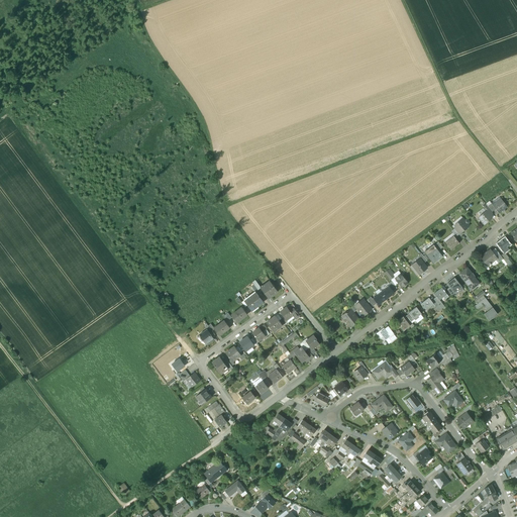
[(492,205),(496,209),(500,214),(508,207),(500,198),(492,205)]
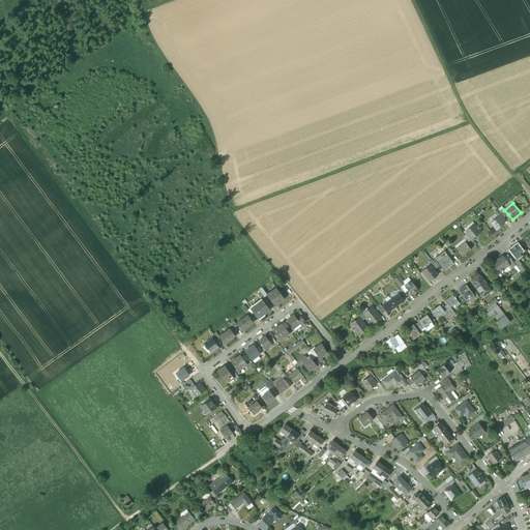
[(500,212),(499,211),(496,214),(498,217),(498,216),(501,221),(504,217),(500,212)]
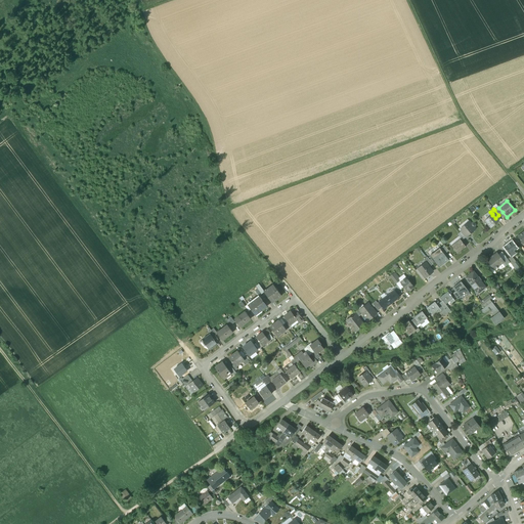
[(495,218),(492,214),(492,215),(488,218),(486,219),(487,220),(487,222),(486,223),(490,228),(498,221),(495,218)]
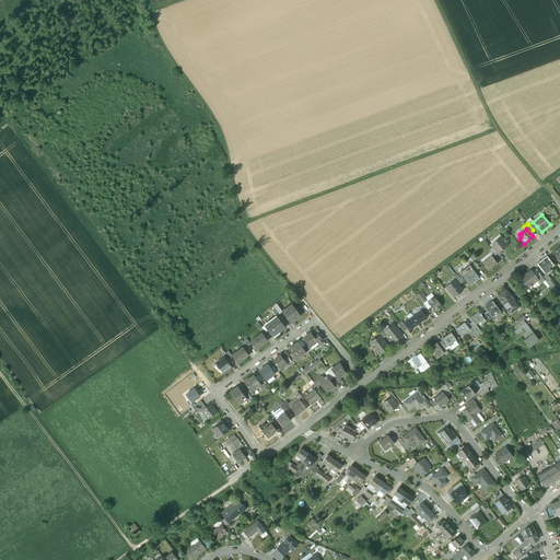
[(504,240),(502,236),(493,244),(494,246),(494,245),(500,252),(509,245),(506,243),(508,242),(508,240),(506,238),(505,238),(504,240)]
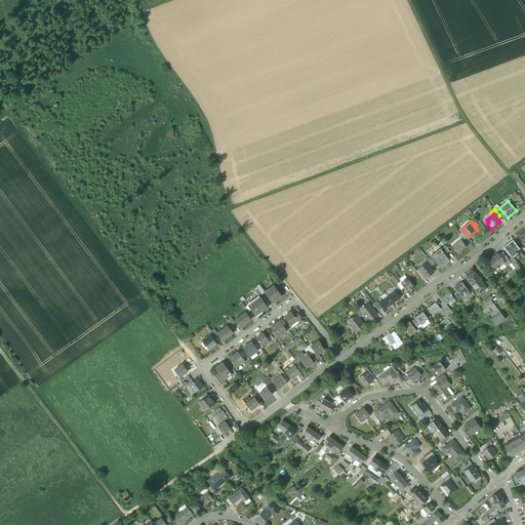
[(450,244),(452,246),(460,240),(461,239),(459,237),(450,244)]
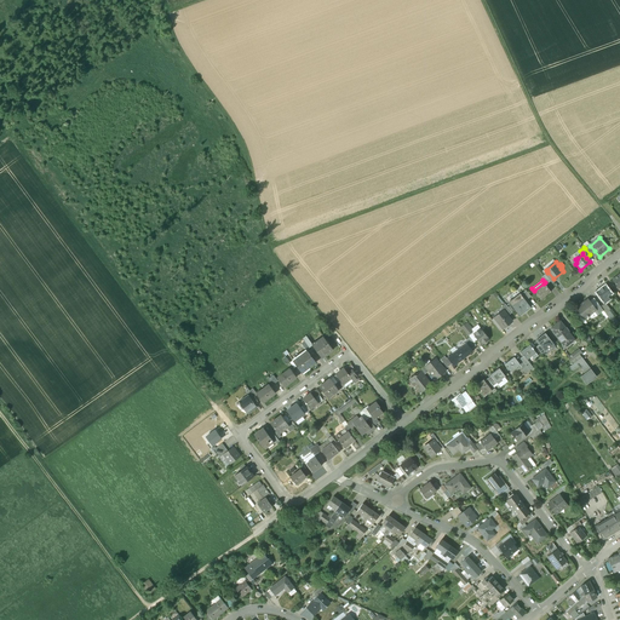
[(551,292),(544,283),(534,291),(540,300),(541,299),(540,299),(545,297),(551,292)]
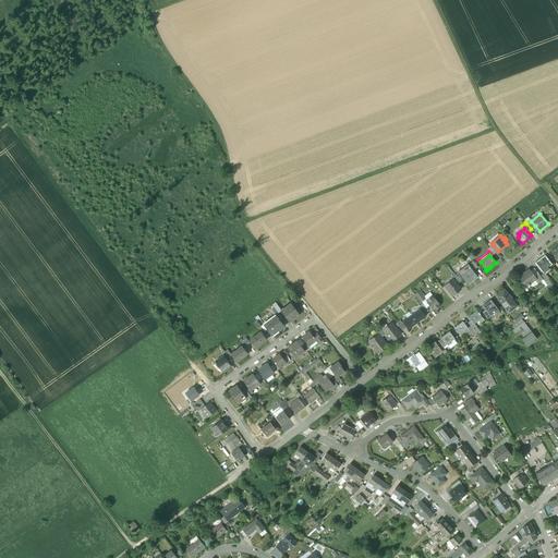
[(550,264),(545,257),(536,263),(544,273),(545,273),(548,269),(547,267),(550,264)]
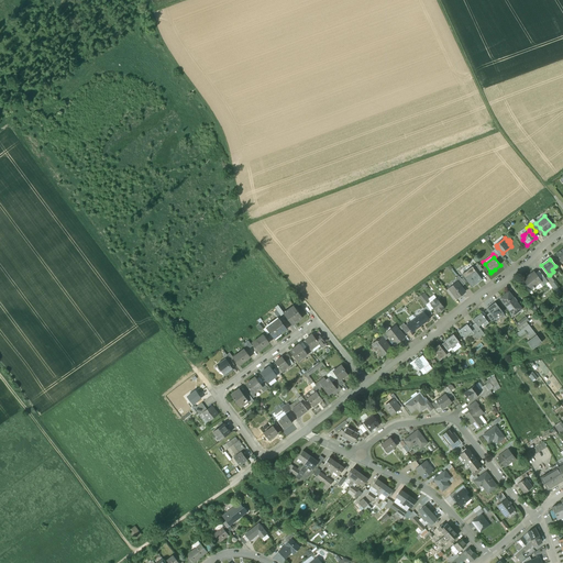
[(483,269),(477,264),(473,267),(477,274),(483,269)]
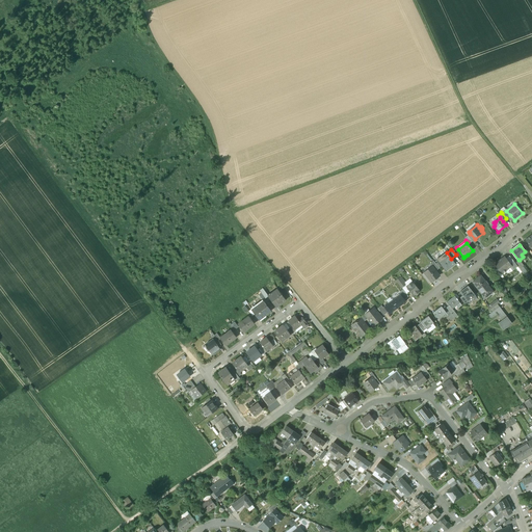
[(446,253),(436,260),(439,262),(442,266),(446,271),(455,264),(451,259),(447,253),(446,253)]
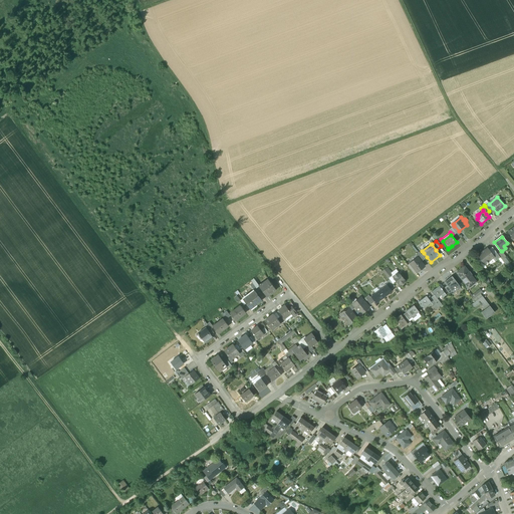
[(489,251),(487,248),(477,256),(484,265),(487,262),(493,257),(493,256),(492,255),(489,251)]
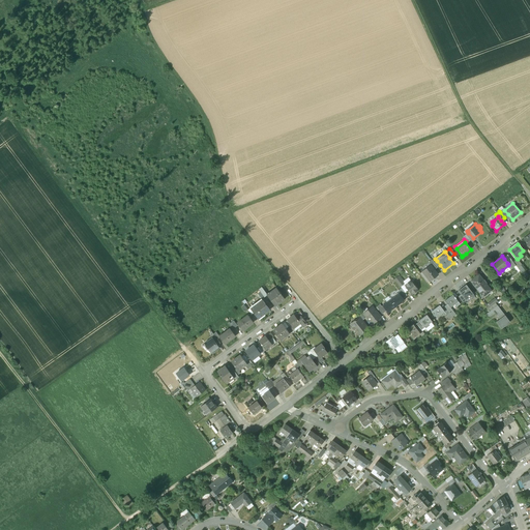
[(208,268),(217,261),(215,258),(206,265),(208,268)]
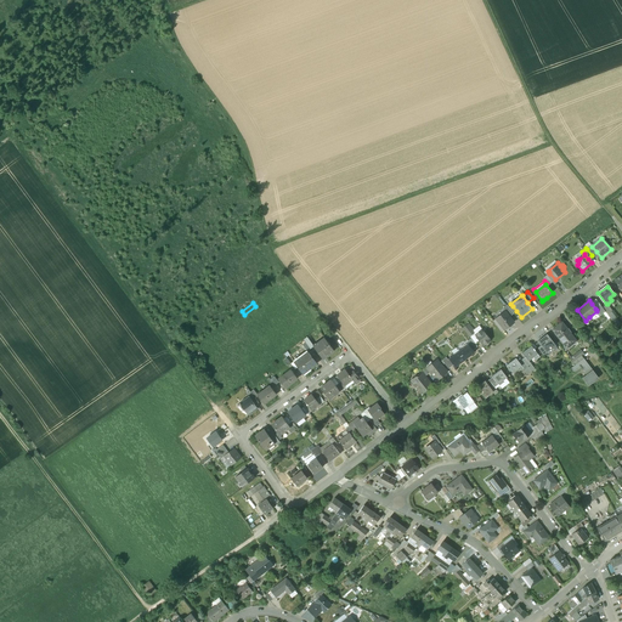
[(606,304),(601,307),(605,312),(617,328),(621,324),(611,312),(612,311),(608,304),(606,304)]
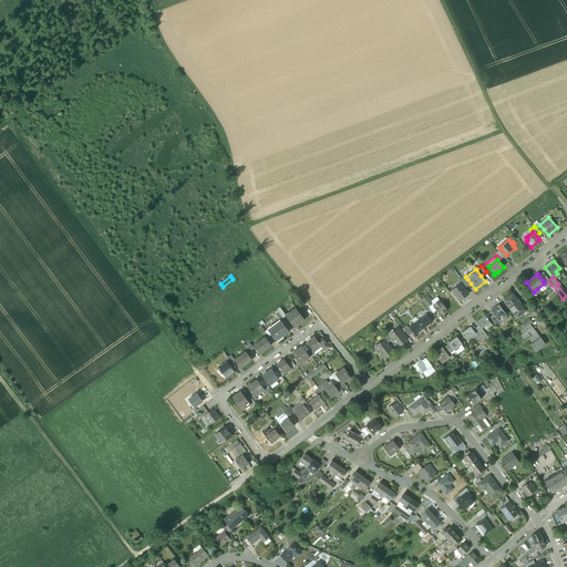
[(465,281),(462,278),(459,281),(461,285),(462,285),(464,289),(468,286),(465,281)]
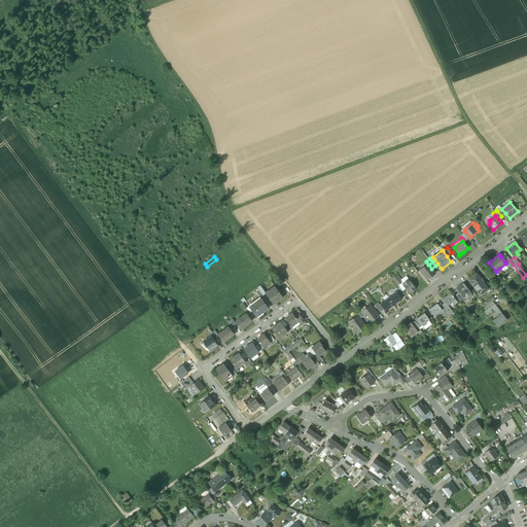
[(431,269),(429,265),(428,265),(421,271),(427,280),(435,273),(431,269)]
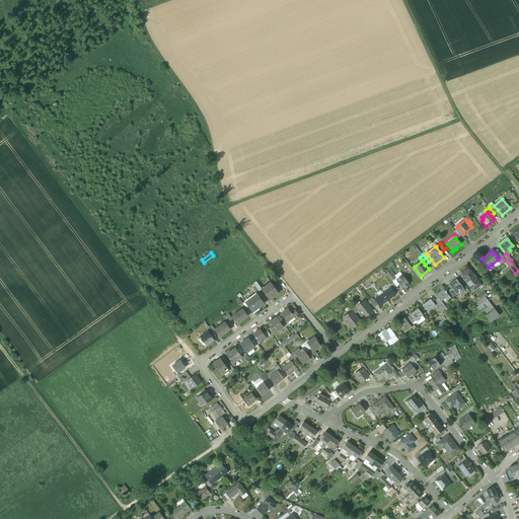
[(396,278),(390,271),(386,274),(392,281),(396,278)]
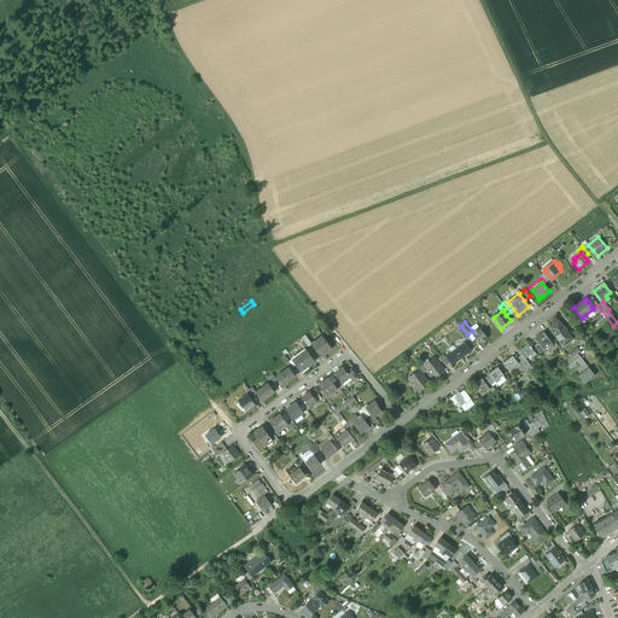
[(551,327),(549,328),(553,332),(563,345),(571,339),(558,322),(551,327)]
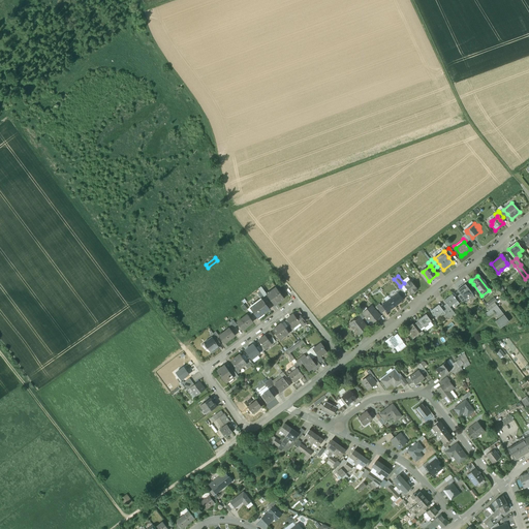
[(417,289),(410,280),(404,285),(411,294),(417,289)]
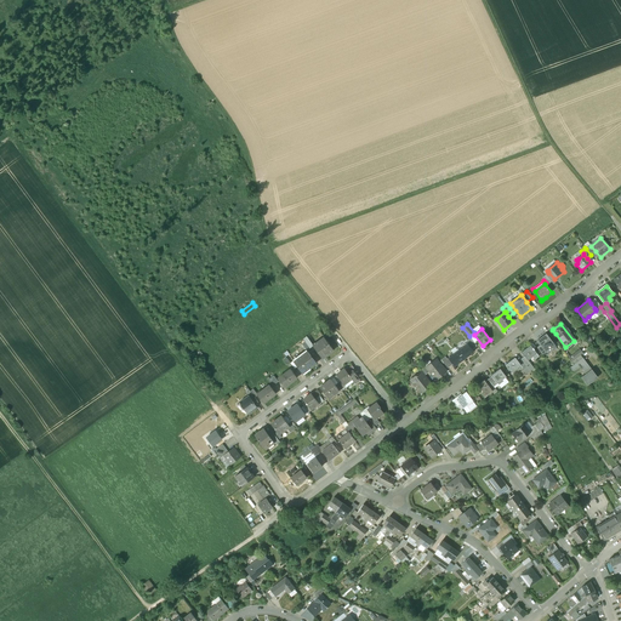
[(540,346),(546,352),(554,345),(546,334),(537,341),(540,346)]
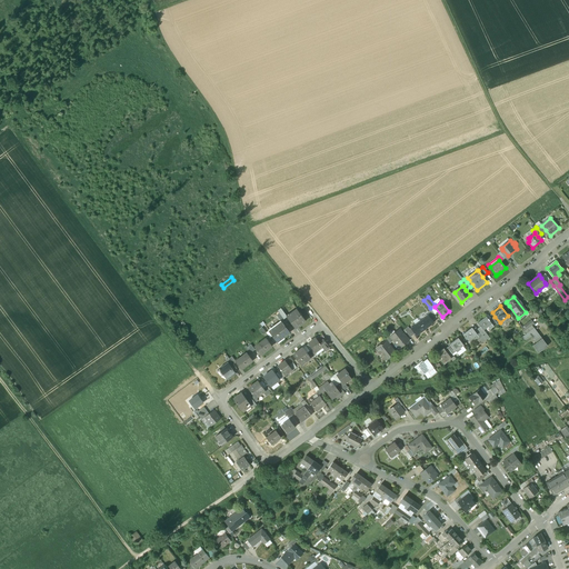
[(288,317),(281,309),(278,311),(280,313),(285,319),(287,318),(288,317)]
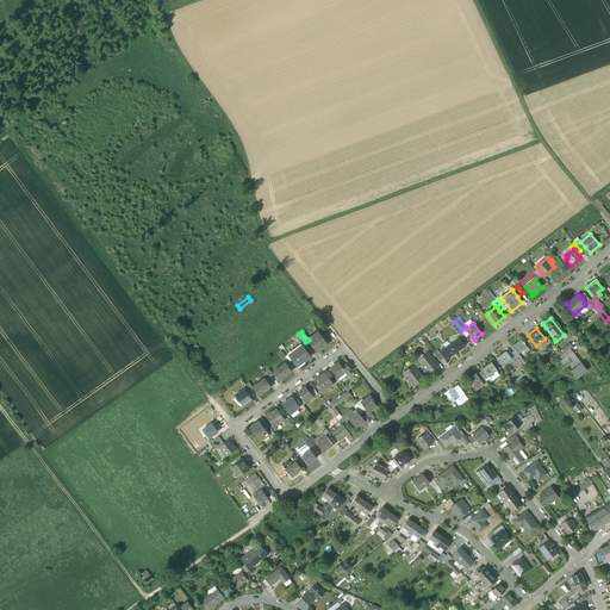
[(328,344),(319,332),(318,332),(319,334),(316,336),(315,335),(309,340),(307,341),(317,353),(328,344)]
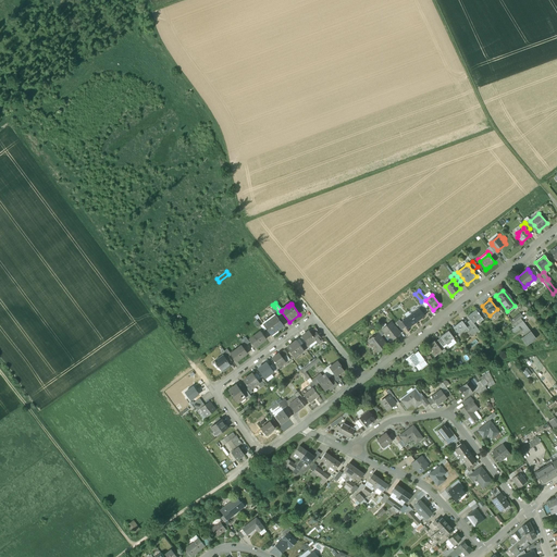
[(428,310),(422,304),(419,306),(421,308),(424,313),(428,310)]
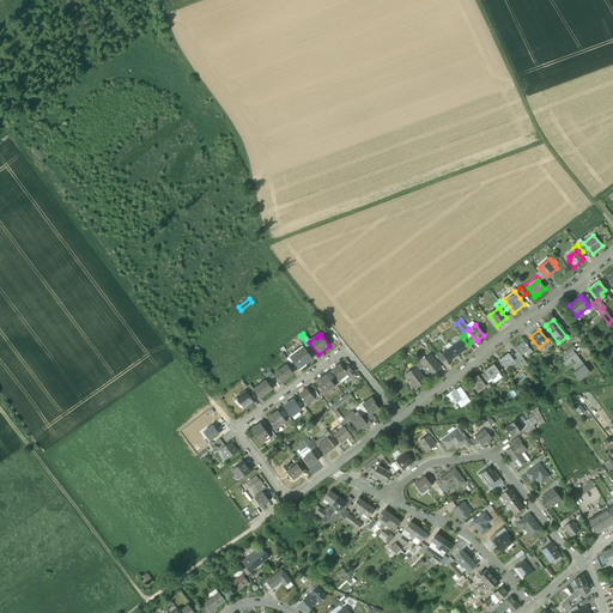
[(449,343),(449,344),(451,347),(462,340),(463,339),(461,337),(461,335),(457,338),(456,337),(453,340),(453,341),(450,344),(449,343)]
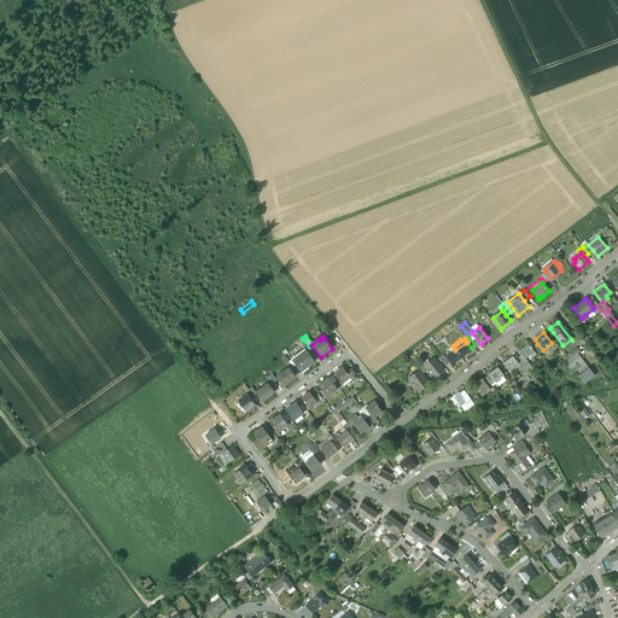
[(466,343),(455,350),(462,357),(472,350),(466,343)]
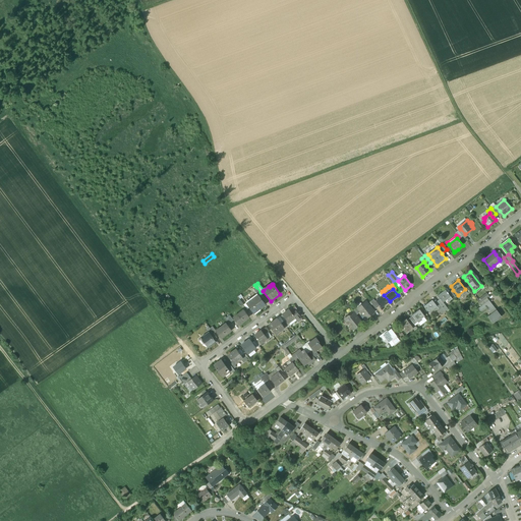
[(452,299),(445,290),(440,294),(437,296),(440,299),(440,300),(441,299),(443,302),(447,299),(448,302),(452,299)]
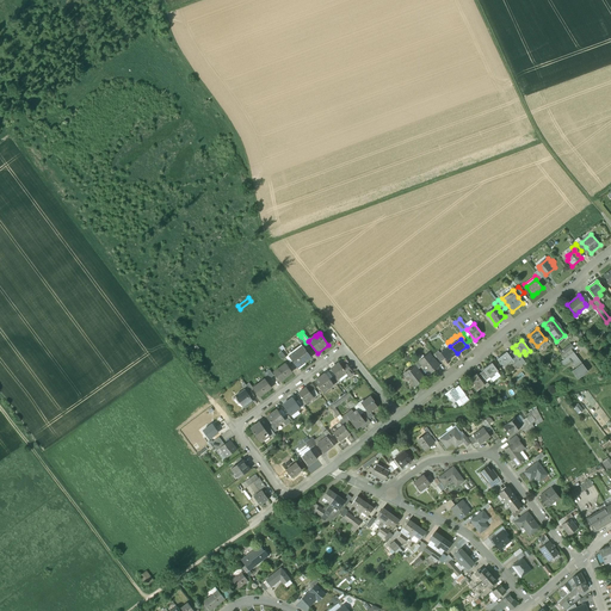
[(571,345),(560,352),(562,356),(571,350),(573,349),(571,345)]
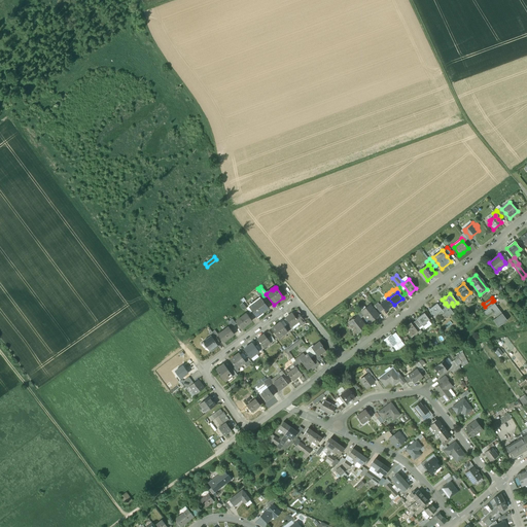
[(261,299),(249,308),(252,312),(257,317),(269,309),(261,299)]
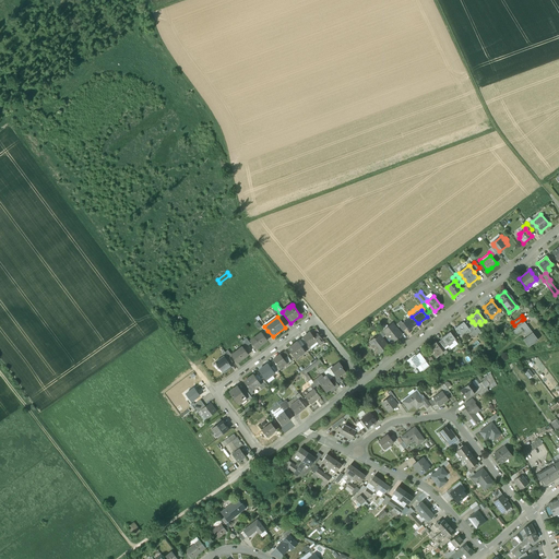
[(418,323),(412,317),(408,319),(404,323),(409,330),(418,323)]
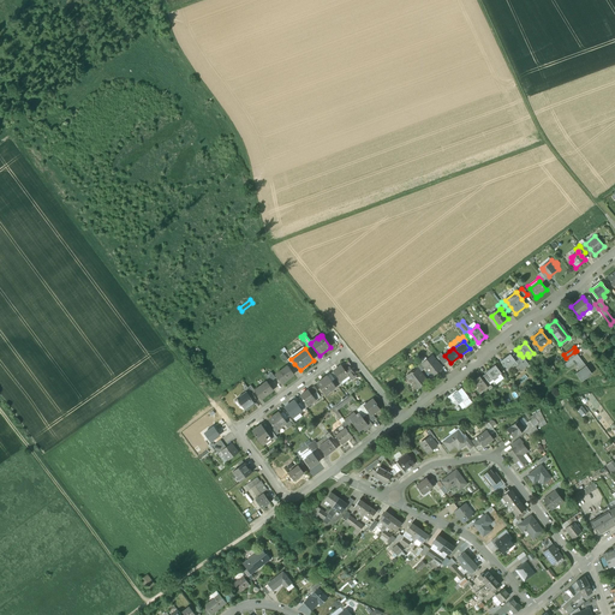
[(447,362),(441,353),(437,357),(443,364),(447,362)]
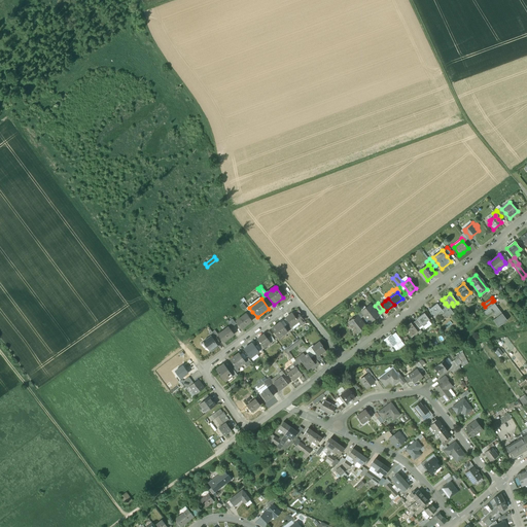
[(436,304),(428,310),(433,316),(442,310),(438,307),(436,304)]
